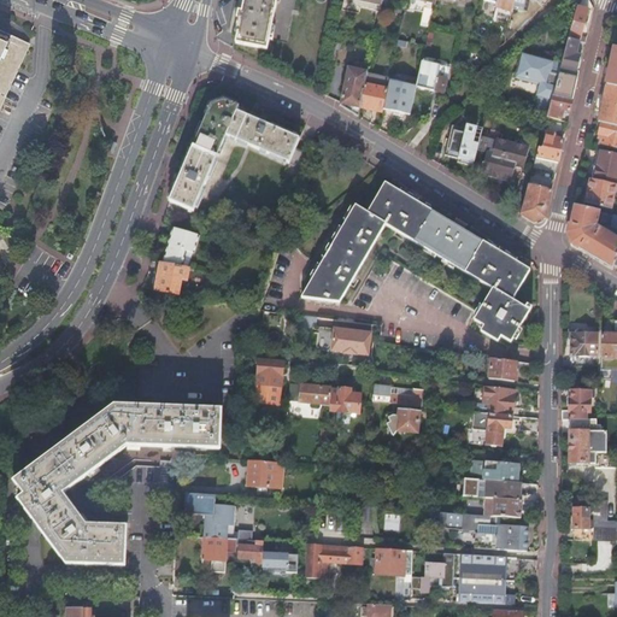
[(245,0),(242,13),(240,12),(238,21),(241,21),(239,34),(236,45),(268,52),(270,41),(272,27),(277,4),(277,0),(245,0)]
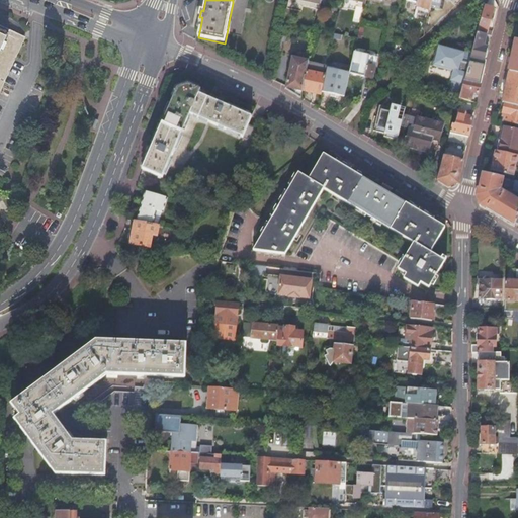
[(417,0),(417,4),(416,8),(430,11),(432,0),(417,0)]
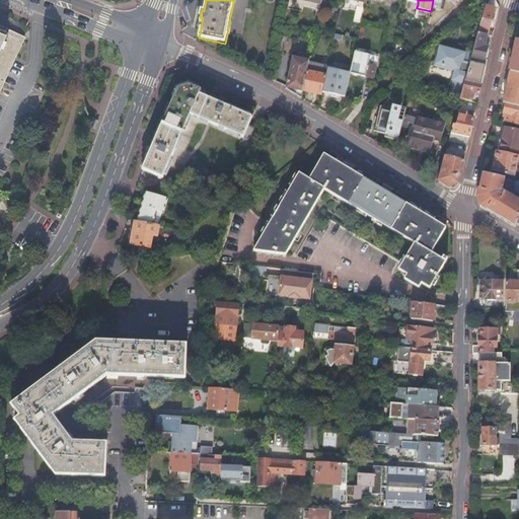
[(433,0),(431,11),(429,17),(438,19),(442,0),(453,3),(454,0),(433,0)]
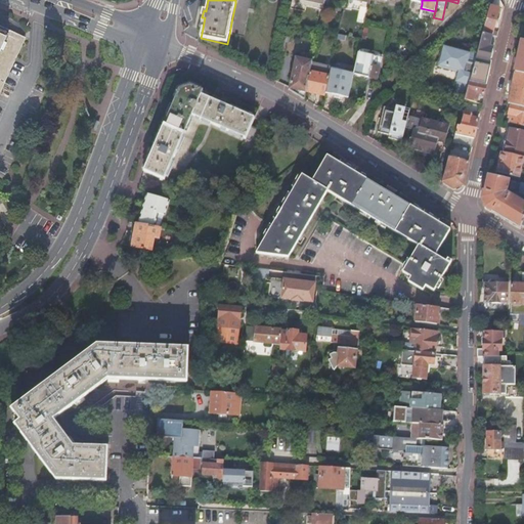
[(500,6),(491,4),(483,33),(493,35),(500,6)]
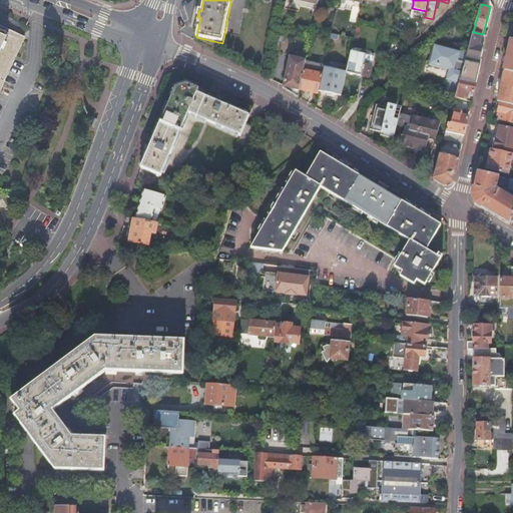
[(373,26),(384,29),(386,18),(382,17),(381,20),(375,18),(373,26)]
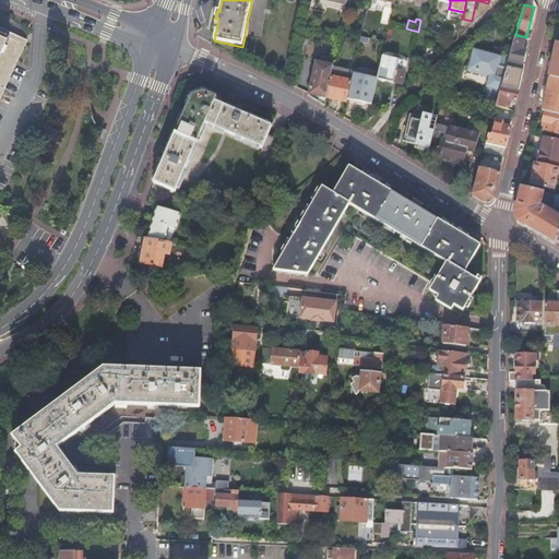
[(0,90),(22,43),(0,32),(0,90)]
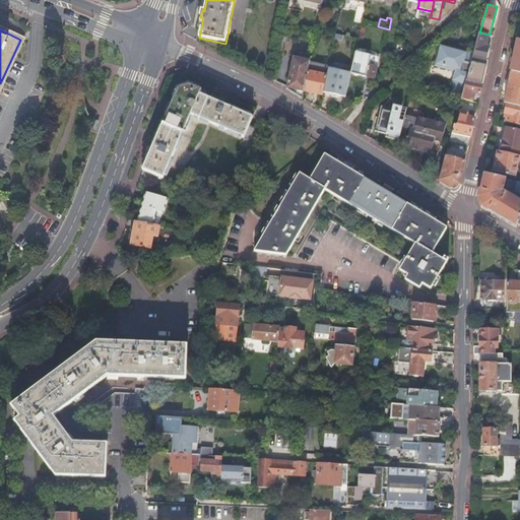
[(489,36),(479,34),(473,57),(471,63),(486,67),(488,62),(484,61),(488,49),(485,49),(489,36)]
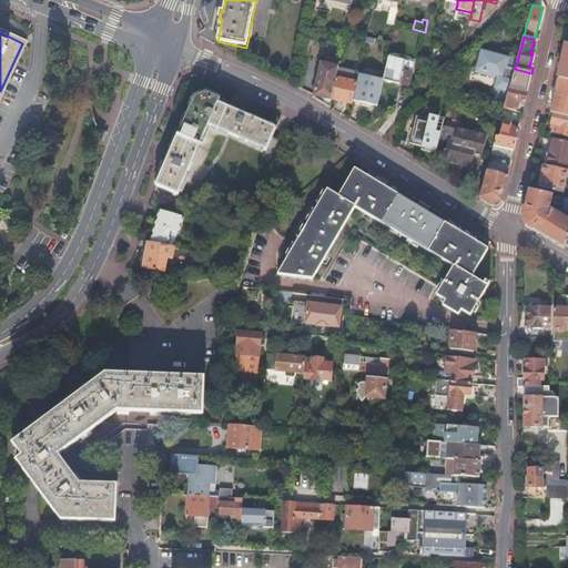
[(558,81),(567,82),(567,46),(566,46),(558,81)]
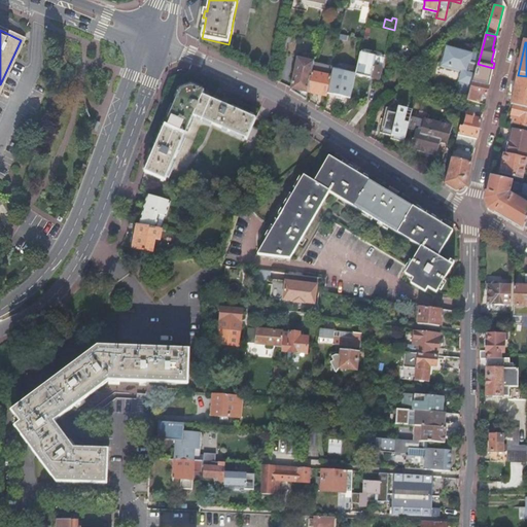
[(478,64),(480,58),(447,48),(442,68),(462,73),(460,82),(462,83),(458,97),(467,100),(471,86),(472,83),(478,64)]
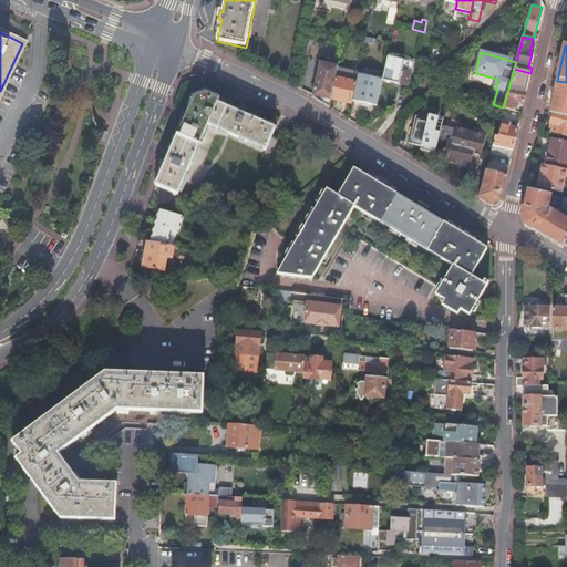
[(388,59),(382,81),(399,85),(399,84),(404,62),(388,59)]
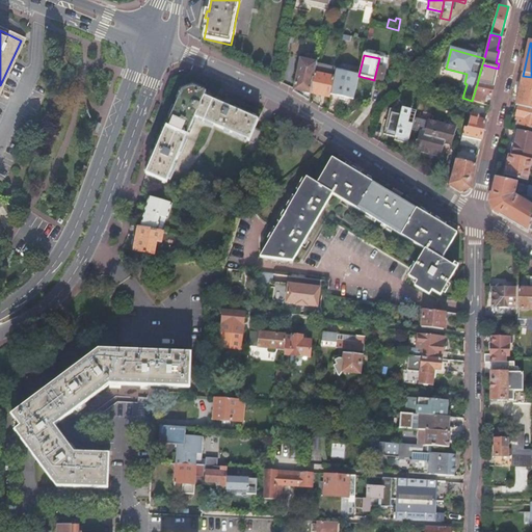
[(379,57),(379,58),(374,79),(382,80),(387,58),(379,57)]
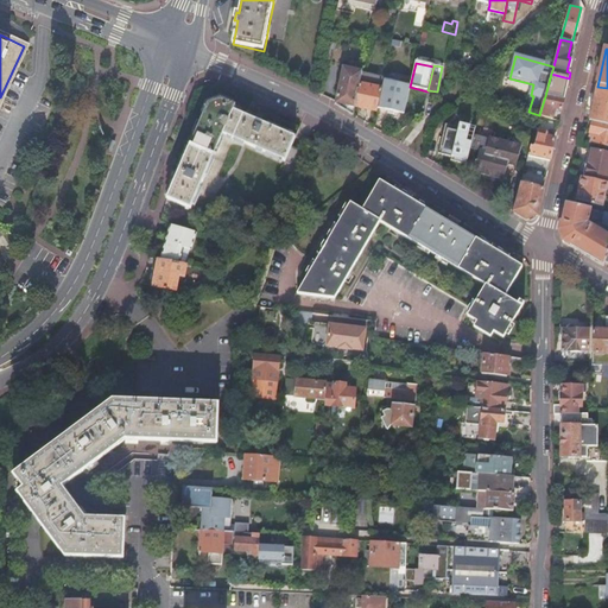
[(377,77),(362,74),(362,75),(360,88),(356,107),(378,112),(378,108),(384,81),(384,78),(382,78),(385,69),(379,68),(377,77)]
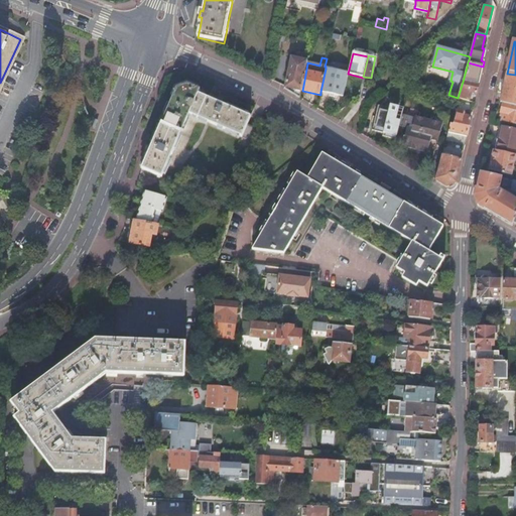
[(290,60),(285,87),(284,89),(300,99),(302,91),(305,75),(307,63),(290,60)]
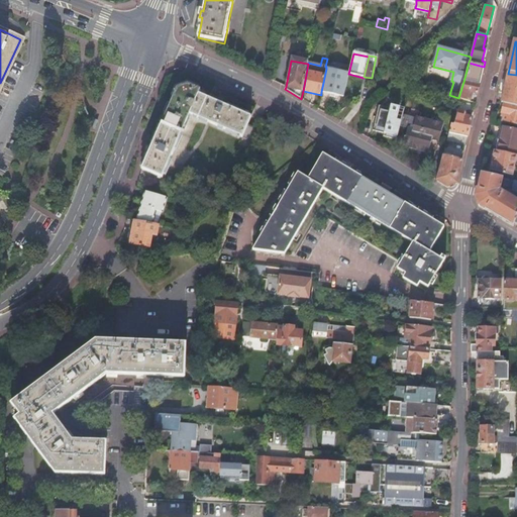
[(469,63),(463,82),(480,85),(484,67),(469,63)]
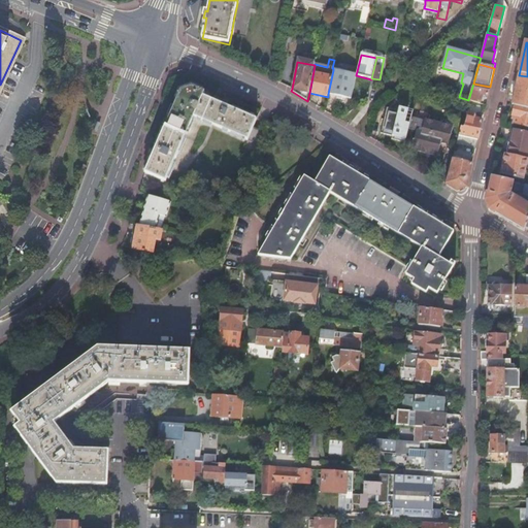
[(333,70),(328,94),(351,98),(356,75),(333,70)]
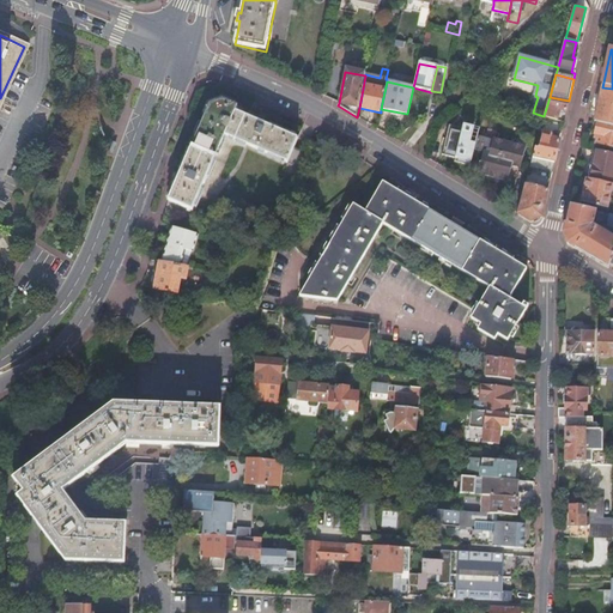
[(612,89),(602,87),(594,122),(596,123),(612,127),(612,89)]
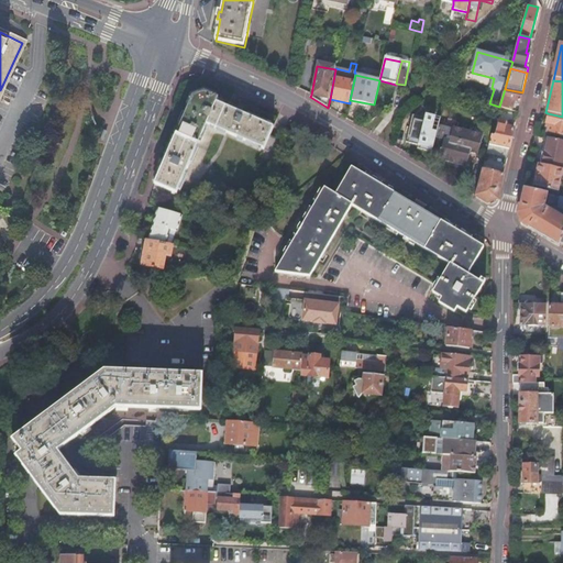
[(433,86),(417,101),(427,108),(427,109),(428,109),(430,98),(433,86)]
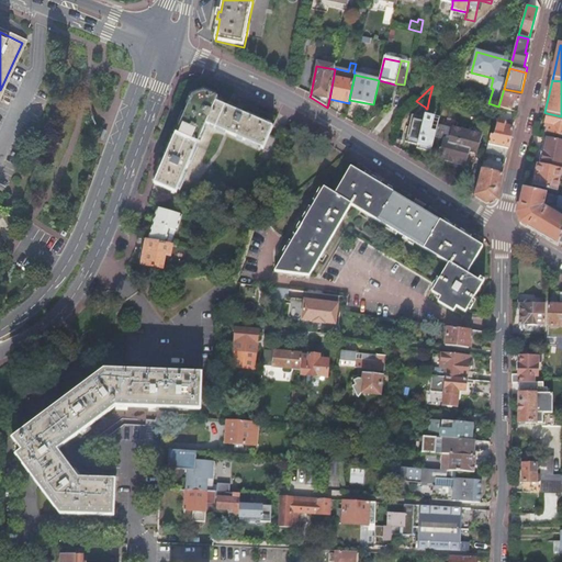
[(504,89),(503,92),(498,107),(498,109),(510,111),(512,104),(518,105),(521,92),(504,89)]
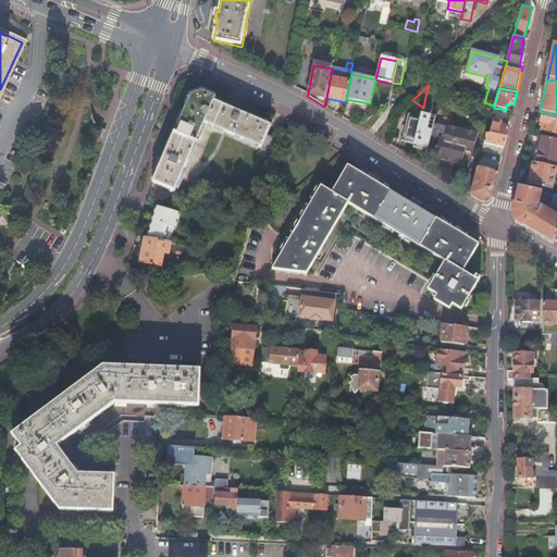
[(190,96),(153,183),(175,192),(203,125),(212,130),(213,127),(272,153),(277,139),(267,134),(270,126),(214,100),(215,97),(202,90),(190,96)]
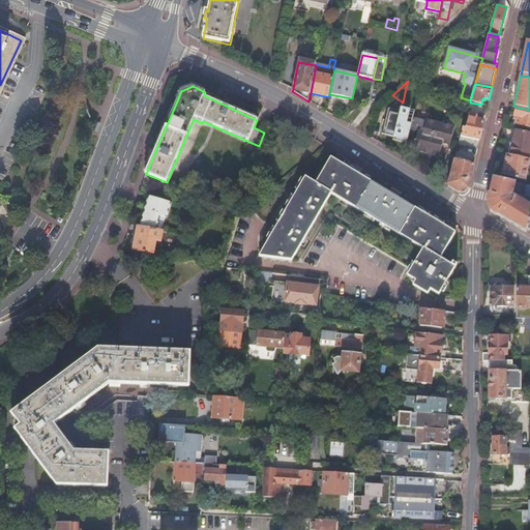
[(405,92),(403,102),(411,105),(413,94),(408,93),(405,92)]
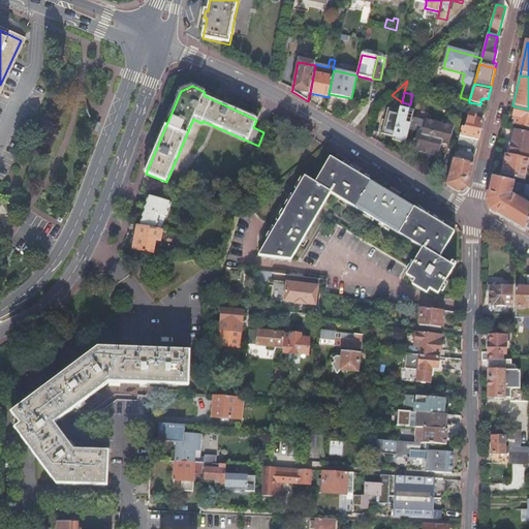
[(528,128),(528,110),(515,106),(512,117),(515,118),(514,125),(528,128)]
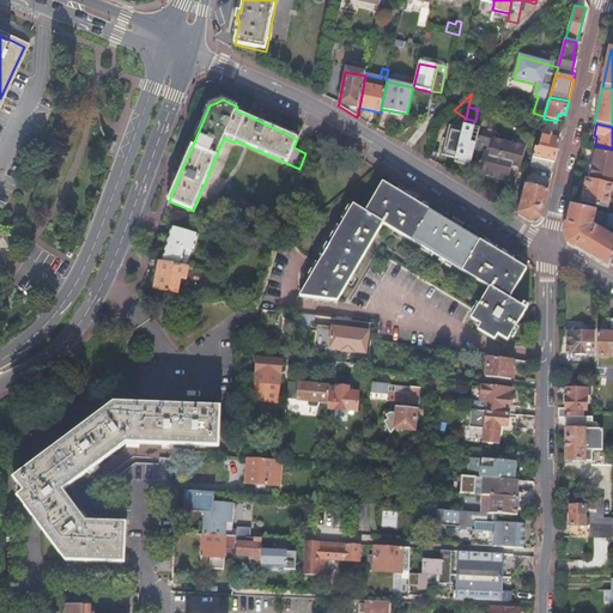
[(449,127),(442,156),(455,159),(455,162),(466,164),(474,129),(463,126),(462,129),(449,127)]
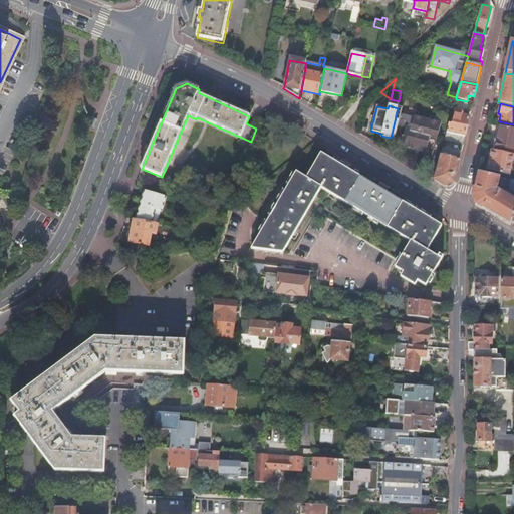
[(402,108),(398,108),(391,138),(395,140),(402,108)]
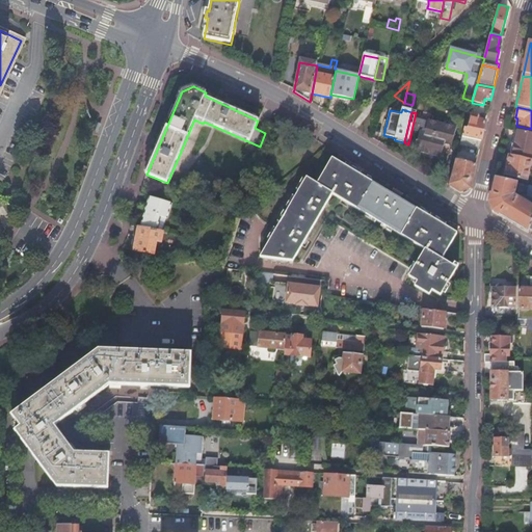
[(468,130),(464,129),(462,138),(481,141),(485,123),(477,121),(478,116),(471,115),(468,130)]
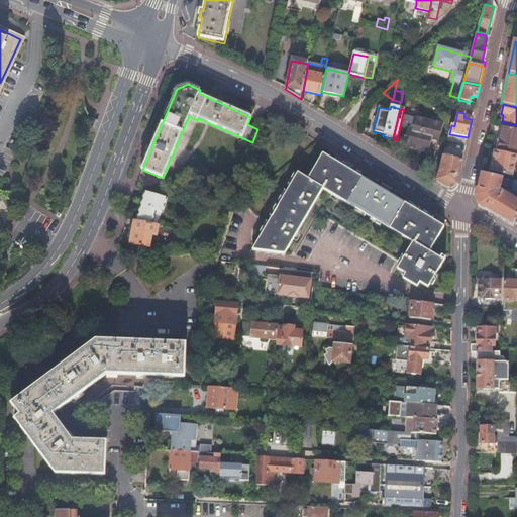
[(407,129),(403,147),(426,153),(429,140),(438,143),(442,126),(415,119),(412,130),(407,129)]
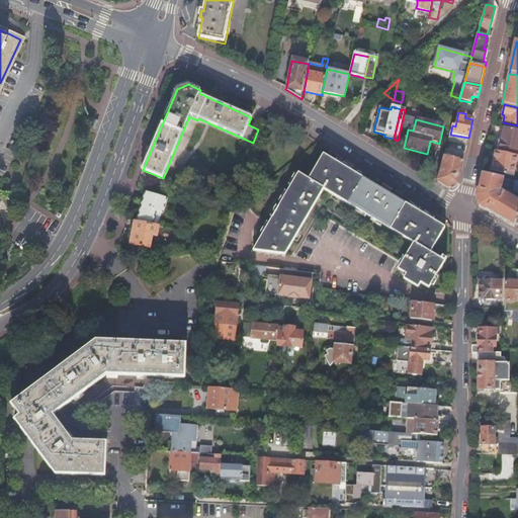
[(502,128),(496,152),(516,157),(517,148),(517,146),(514,146),(517,133),(502,128)]
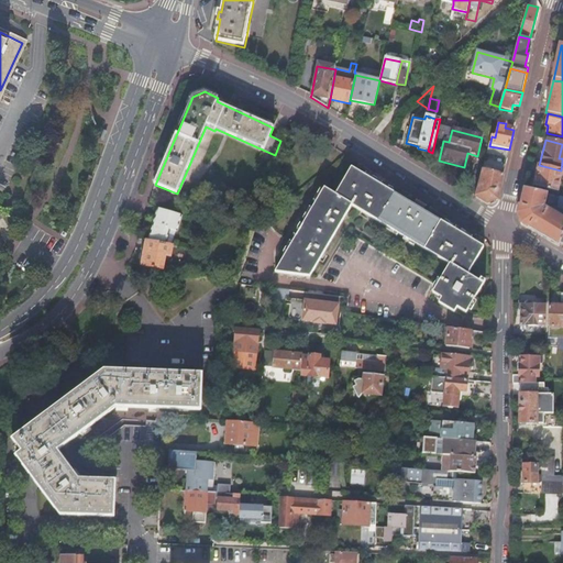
[(509,150),(489,146),(487,154),(507,157),(509,150)]
